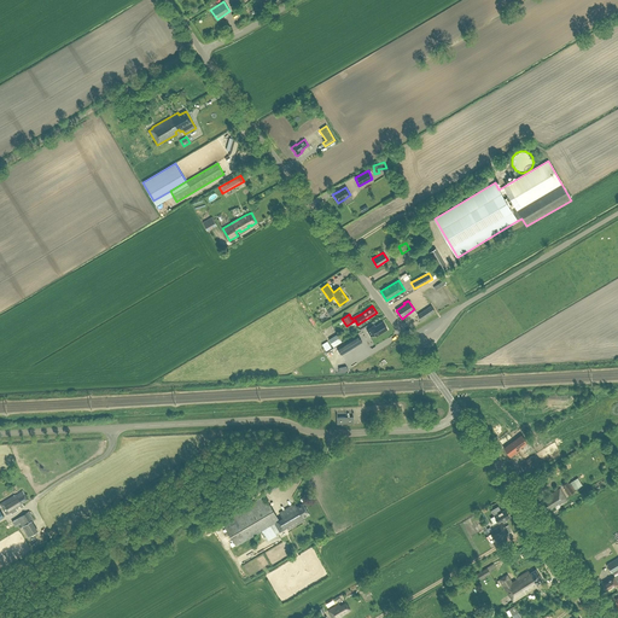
[(421,320),(435,310),(431,305),(418,315),(421,320)]
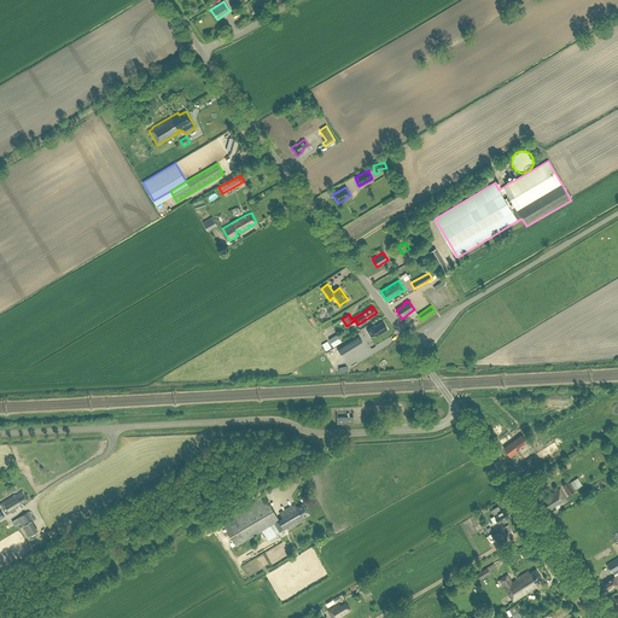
[(374,334),(375,336),(388,330),(383,321),(375,326),(374,324),(366,328),(371,337),(374,334)]
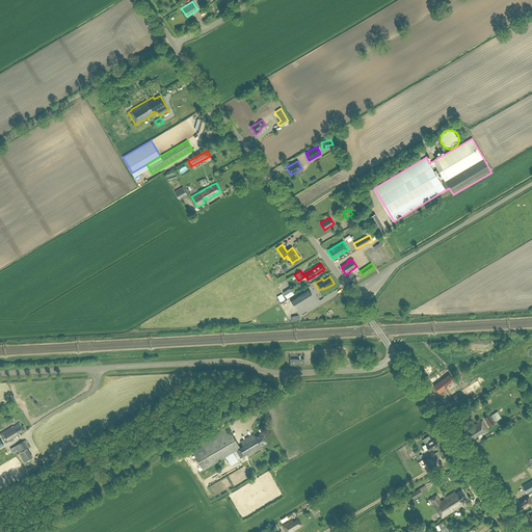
[(308,288),(290,298),(294,304),(312,294),(308,288)]
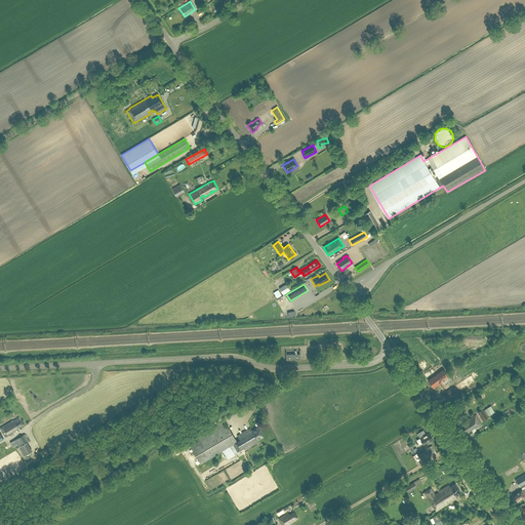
[(286,360),(300,359),(300,350),(286,351),(286,360)]
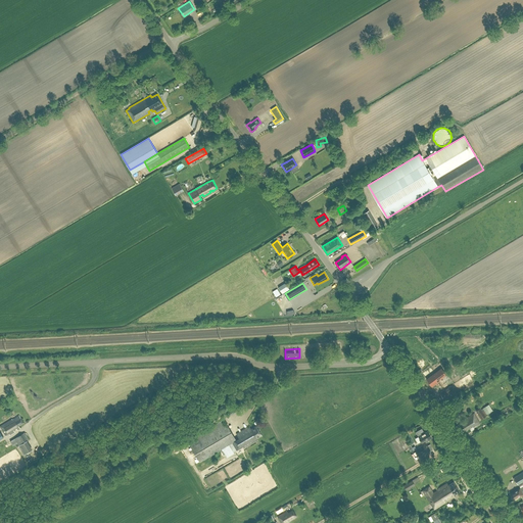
[(438,379),(445,373),(440,367),(426,378),(431,385),(438,380),(438,379)]
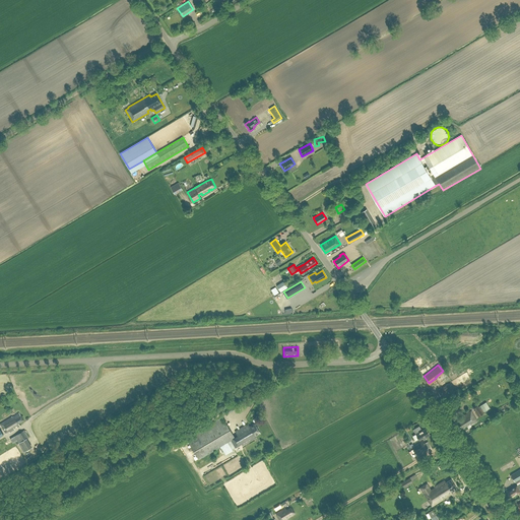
[(442,395),(447,392),(448,391),(449,394),(454,391),(451,387),(449,383),(438,390),(442,395)]
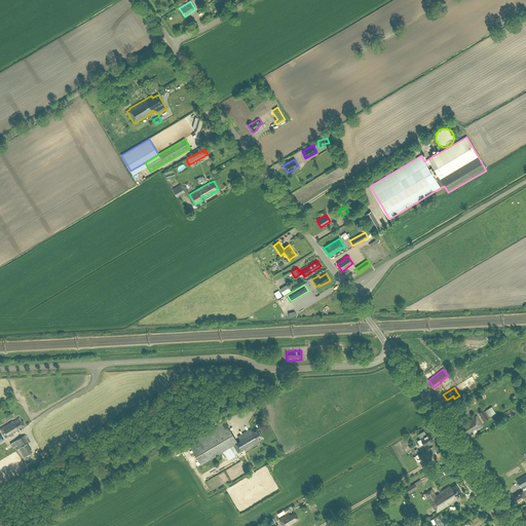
[(491,407),(486,410),(489,415),(494,412),(491,407)]
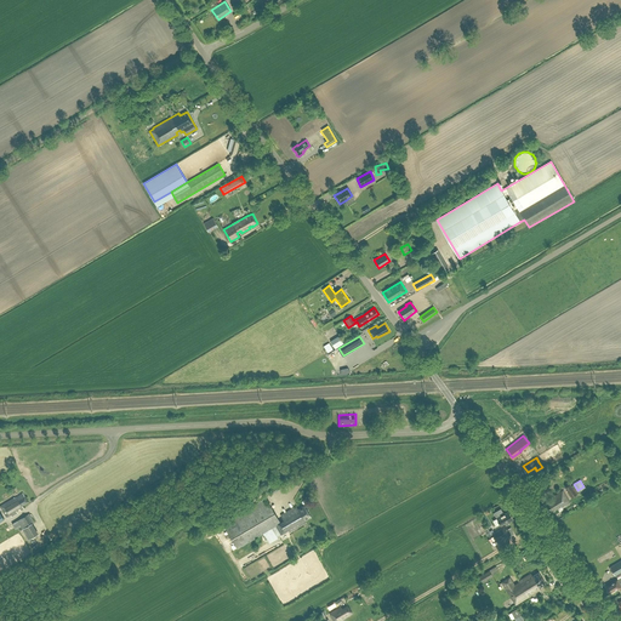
[(564,486),(570,497),(576,494),(570,484),(564,486)]
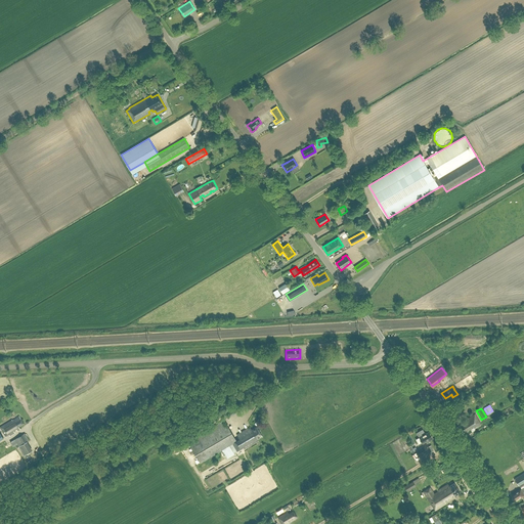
[(474,428),(481,424),(475,413),(464,421),(465,422),(459,426),(464,433),(473,427),(474,428)]
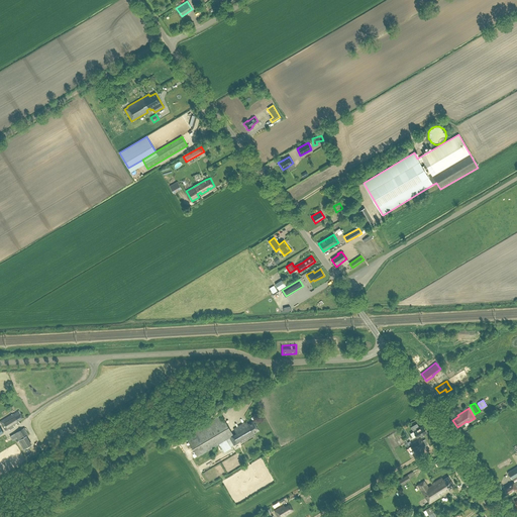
[(16,423),(17,425),(20,423),(18,420),(23,417),(19,410),(12,415),(11,414),(0,420),(0,421),(5,430),(9,428),(9,429),(14,426),(13,424),(16,423)]
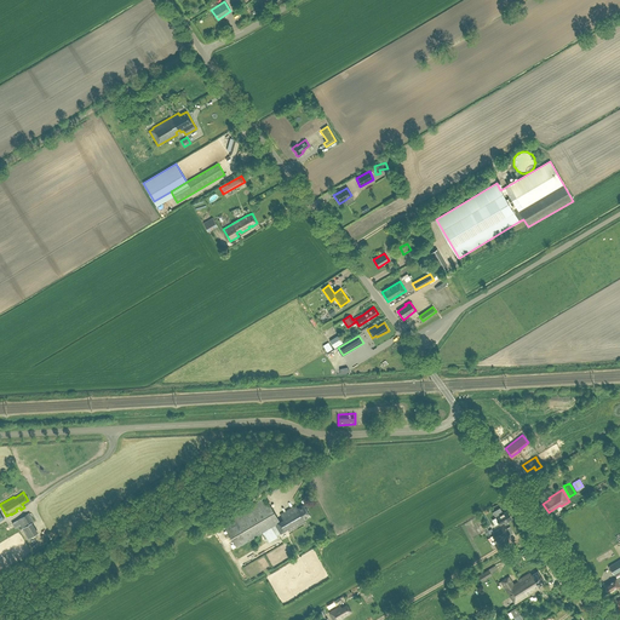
[(236,547),(275,524),(280,533),(288,529),(288,530),(305,521),(304,520),(310,516),(304,504),(297,509),(296,505),(280,514),(283,520),(280,521),(265,497),(222,522),(236,547)]
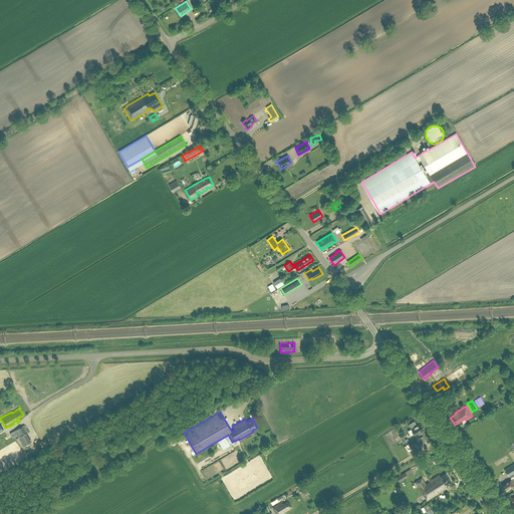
[(419,433),(425,430),(421,423),(417,426),(417,425),(411,428),(416,436),(420,434),(419,433)]
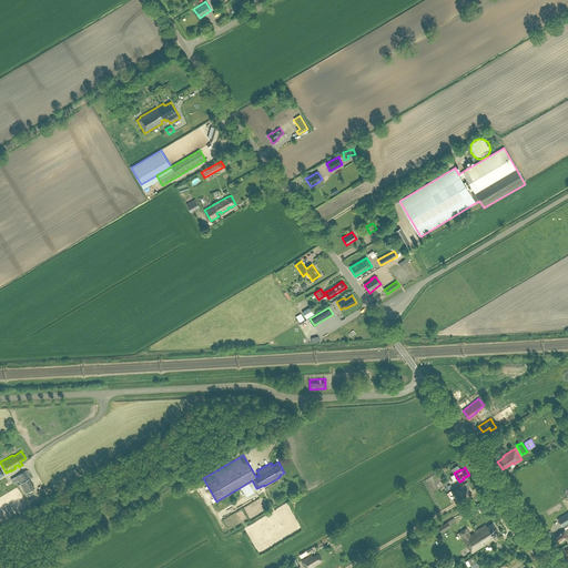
[(31,477),(27,469),(10,479),(13,484),(19,482),(20,484),(31,477)]
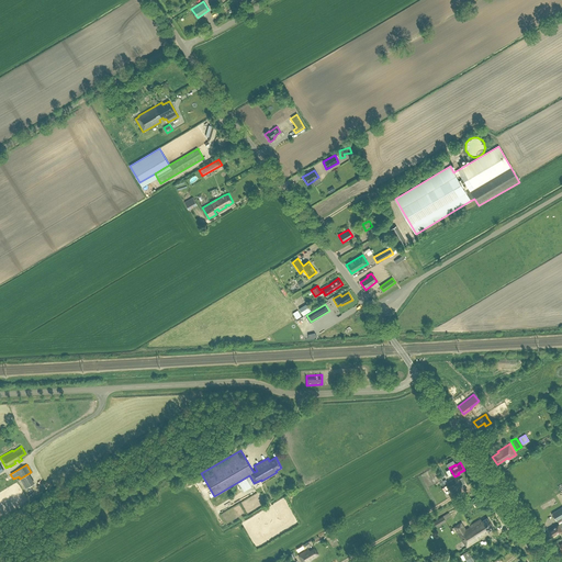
[(457,484),(453,479),(447,482),(446,480),(442,481),(445,484),(446,483),(449,489),(457,484)]
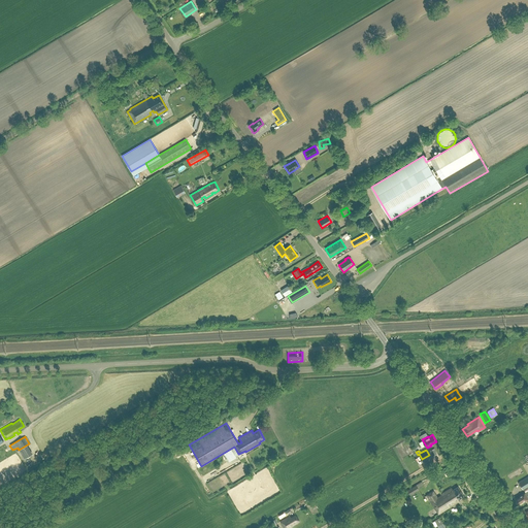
[(523,489),(527,486),(527,475),(519,482),(523,489)]
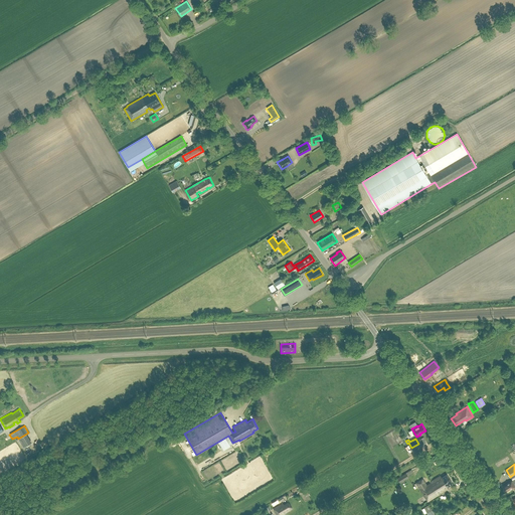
[(408,478),(405,473),(397,478),(399,483),(408,478)]
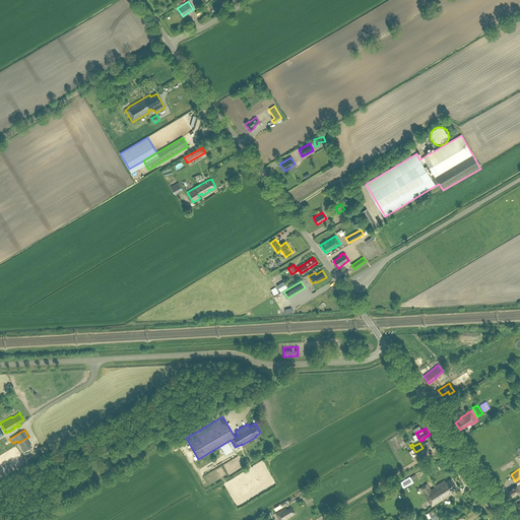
[(446,482),(444,480),(434,486),(435,489),(431,491),(427,483),(419,488),(432,506),(452,494),(451,492),(456,489),(451,479),(446,482)]
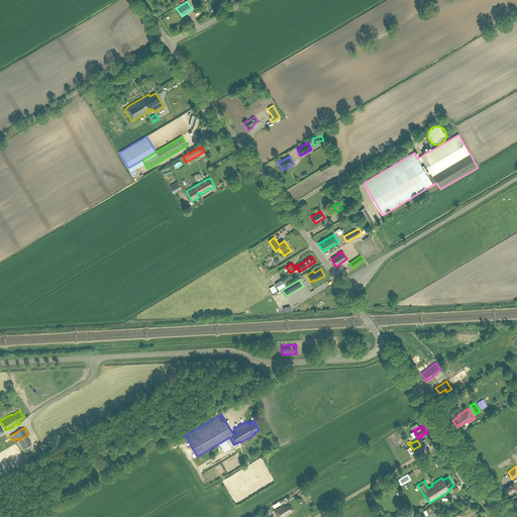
[(516,488),(516,486),(516,485),(516,480),(514,483),(508,486),(504,488),(507,493),(512,490),(512,492),(516,488)]
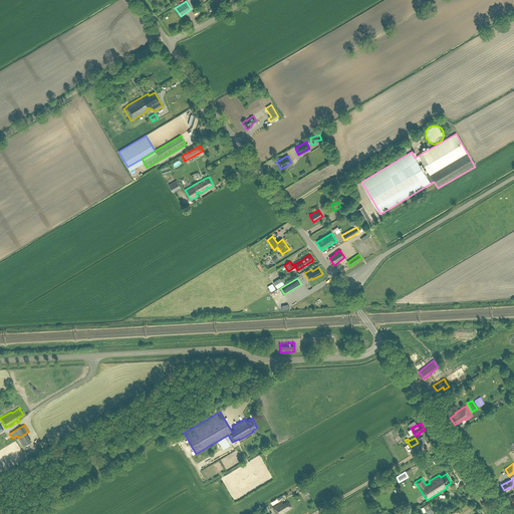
[(283,504),(282,502),(273,508),(276,513),(282,513),(284,513),(284,512),(291,507),(287,501),(283,504)]
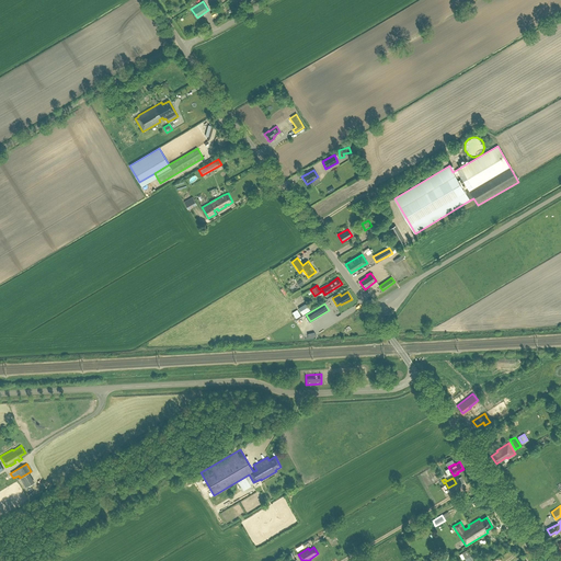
[(461,552),(466,560),(470,560),(473,560),(467,549),(461,552)]
